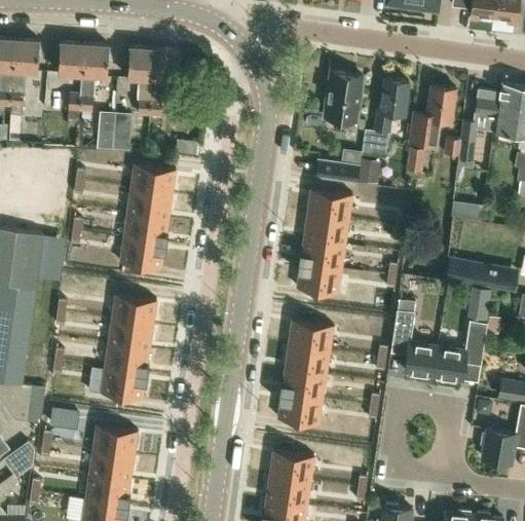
[(411,0),(410,5),(420,6),(420,10),(437,13),(439,0),(411,0)]
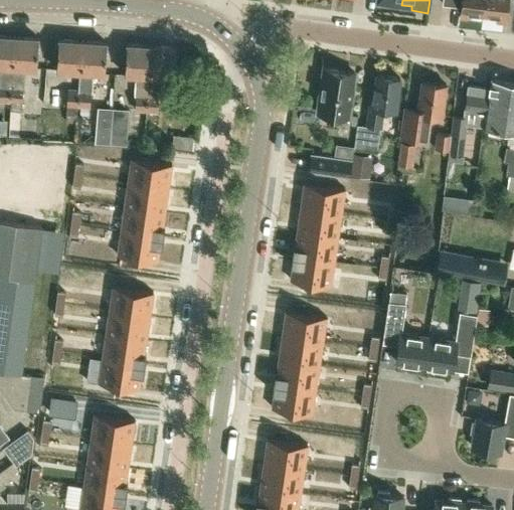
[(468,18),(483,20),(485,0),(463,0),(460,21),(467,22),(468,18)]
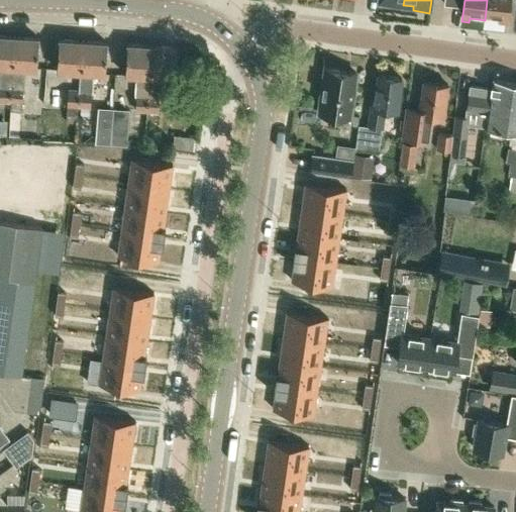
[(506,27),(509,0),(487,0),(485,20),(500,22),(500,26),(506,27)]
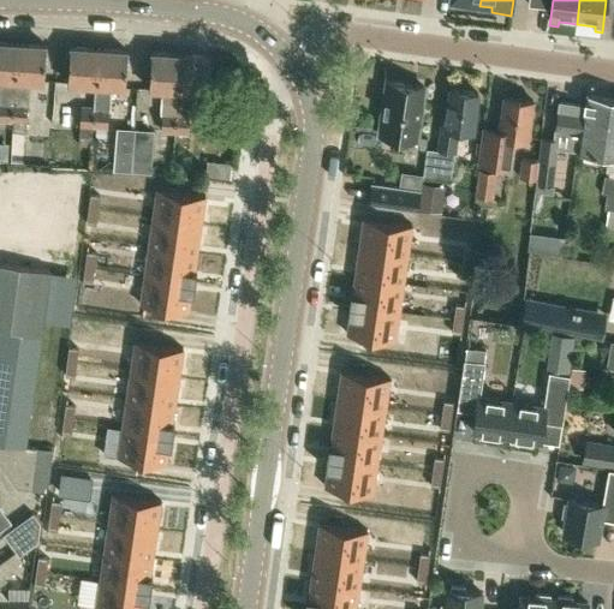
[(0,125),(12,126),(15,82),(17,47),(0,45),(0,81),(0,125)]
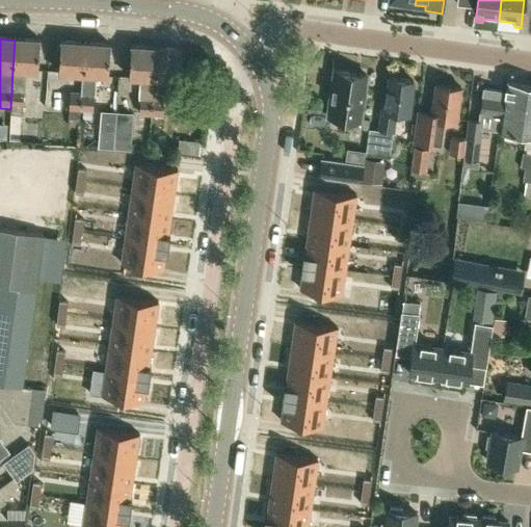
[(15,41),(12,71),(10,109),(21,110),(22,96),(24,96),(25,72),(37,73),(40,43),(15,41)]
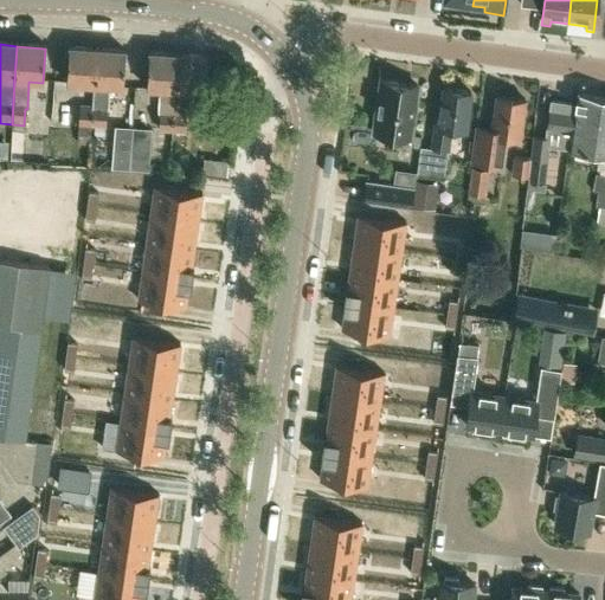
[(66,85),(94,86),(96,51),(69,50),(66,85)]
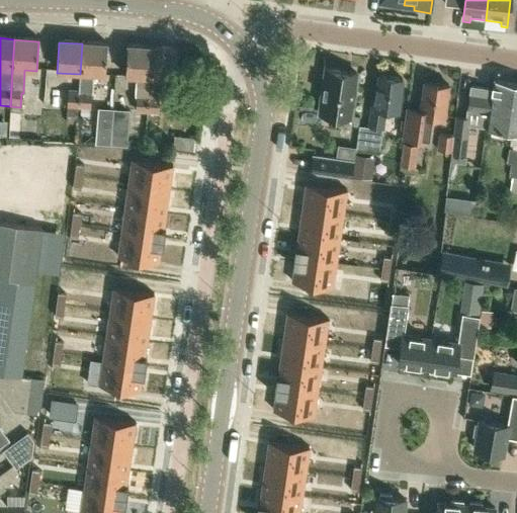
[(104,76),(106,46),(82,44),(80,74),(79,94),(78,109),(89,110),(90,96),(92,96),(93,75),(104,76)]
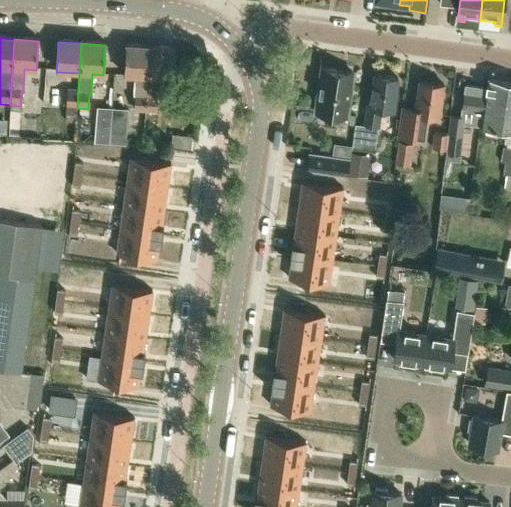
[(133,113),(143,113),(148,48),(125,46),(123,77),(134,77),(132,99),(134,99),(133,113)]
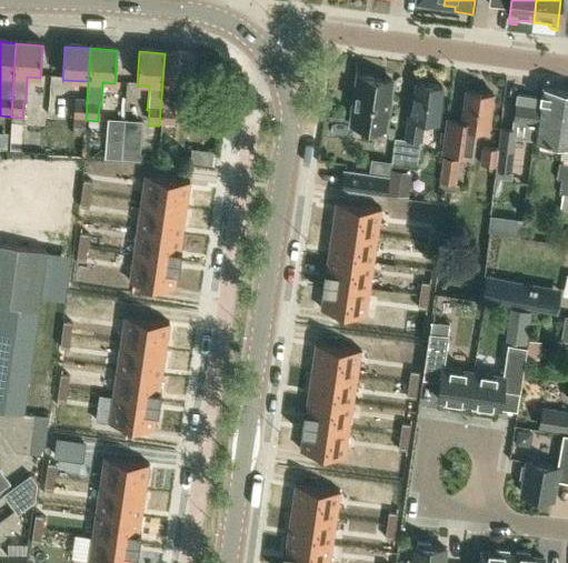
[(165,53),(159,126),(173,127),(175,112),(176,112),(178,89),(189,90),(191,56),(165,53)]
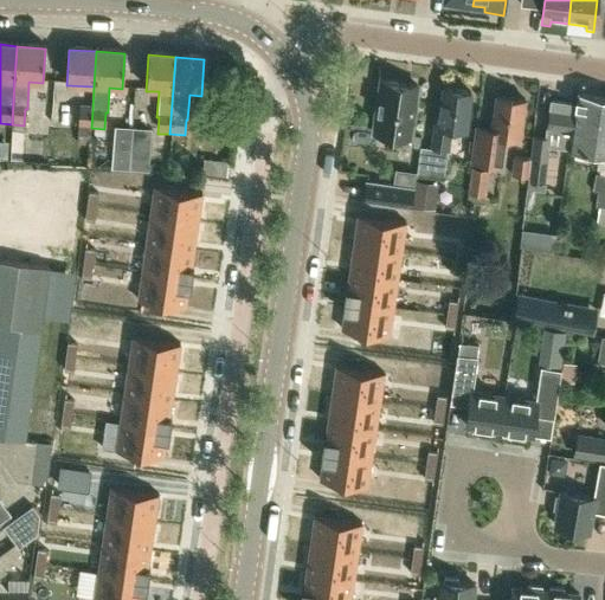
[(372,137),(407,142),(414,90),(379,85),(372,137)]
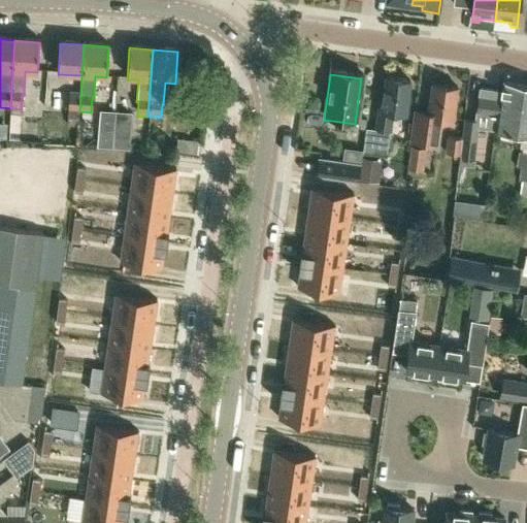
[(386,159),(389,135),(392,115),(405,117),(409,85),(385,82),(382,108),(377,108),(374,132),(365,131),(361,156),(386,159)]
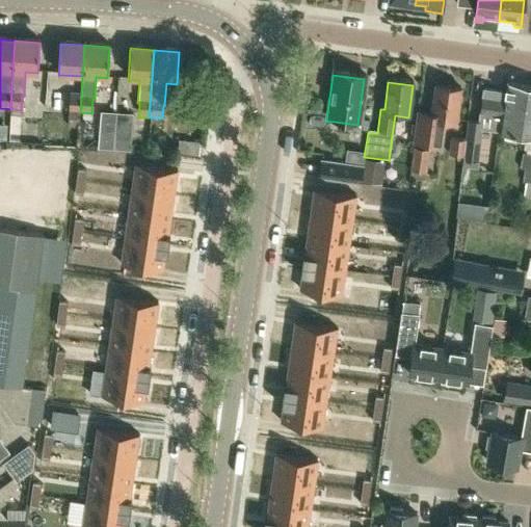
[(530,139),(530,88),(505,84),(502,101),(481,98),(479,116),(500,120),(497,134),(530,139)]
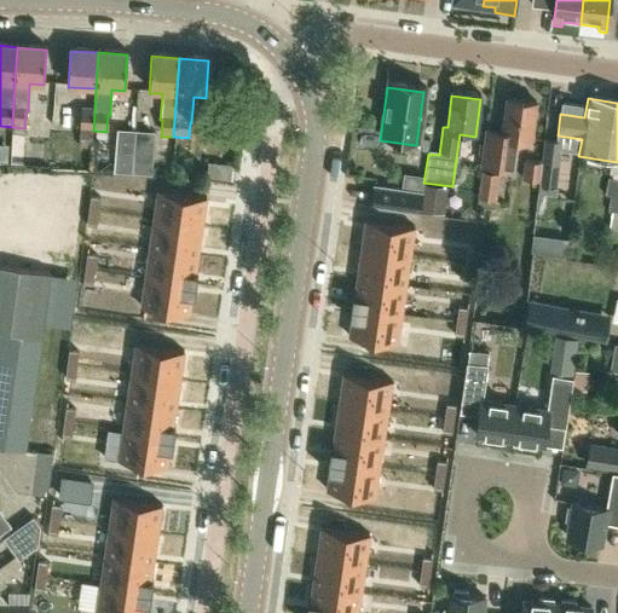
[(484,168),(513,172),(517,143),(531,144),(535,105),(506,102),(502,136),(487,133),(484,168)]
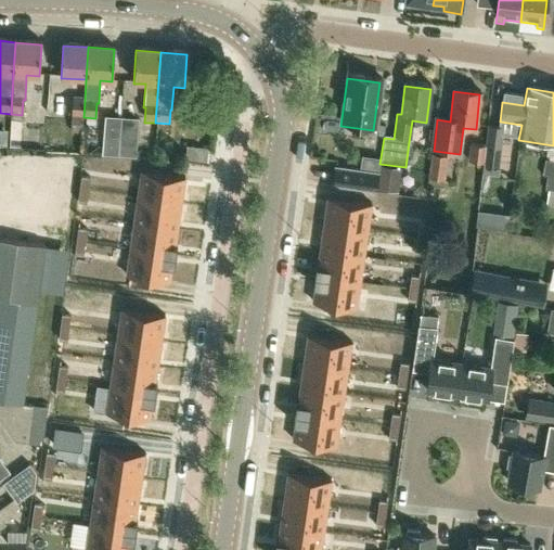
[(72,116),(84,117),(85,101),(73,100),(72,116)]
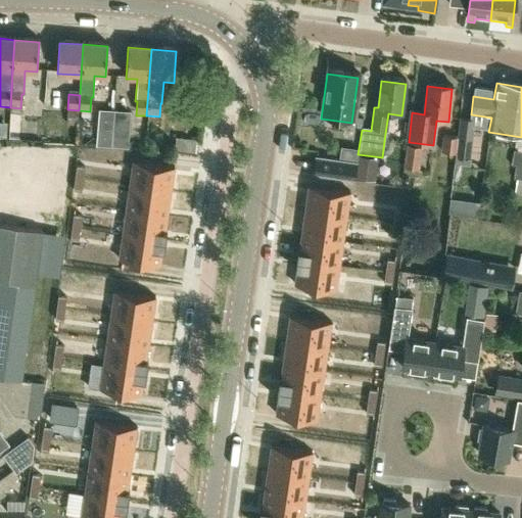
[(122,111),(121,96),(106,97),(106,111),(122,111)]
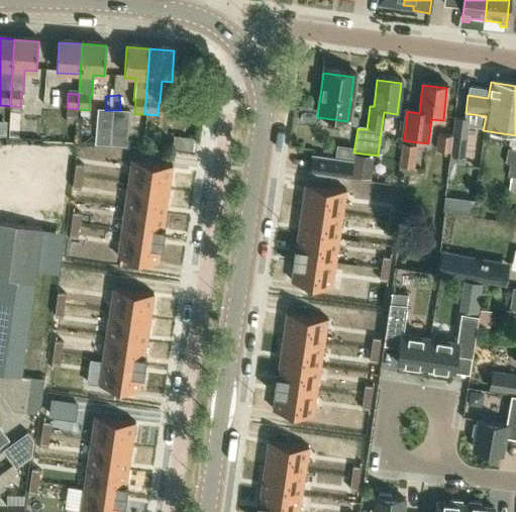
[(85,124),(83,112),(68,114),(70,127),(85,124)]
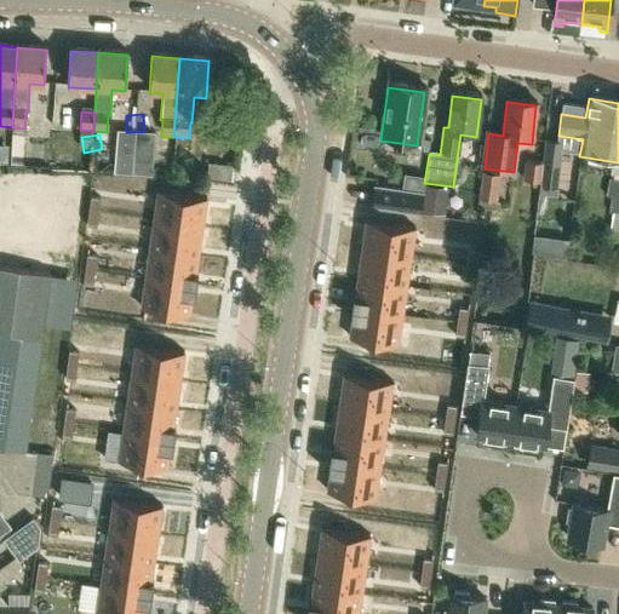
[(113,179),(131,181),(133,136),(116,135),(113,179)]
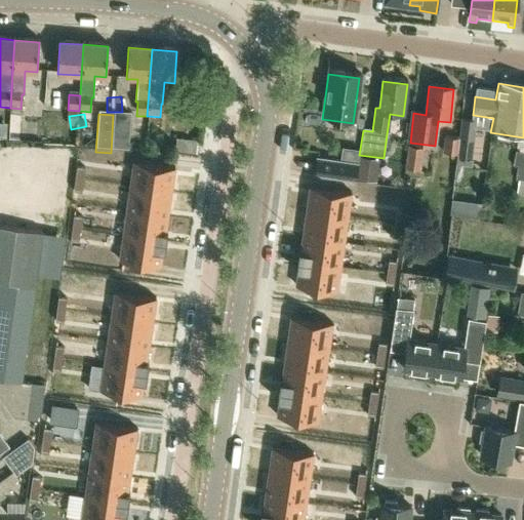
[(129,116),(113,115),(111,153),(127,154),(129,116)]
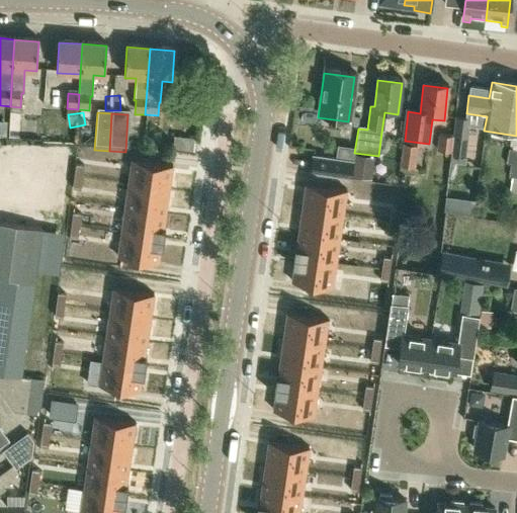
[(452,140),(450,157),(450,161),(464,163),(469,121),(454,120),(452,140)]
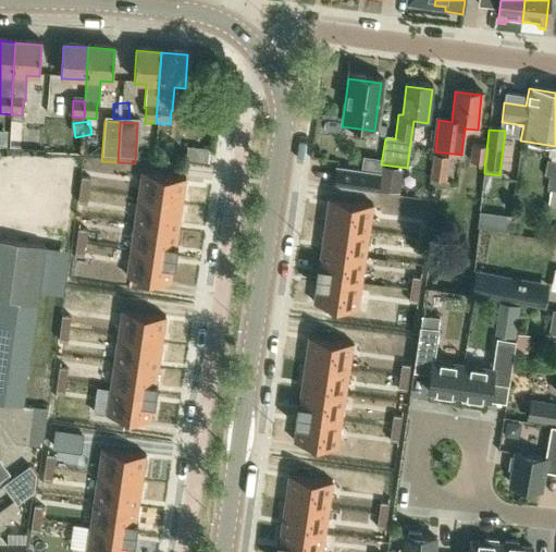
[(470,167),(484,169),(486,150),(471,148),(470,167)]
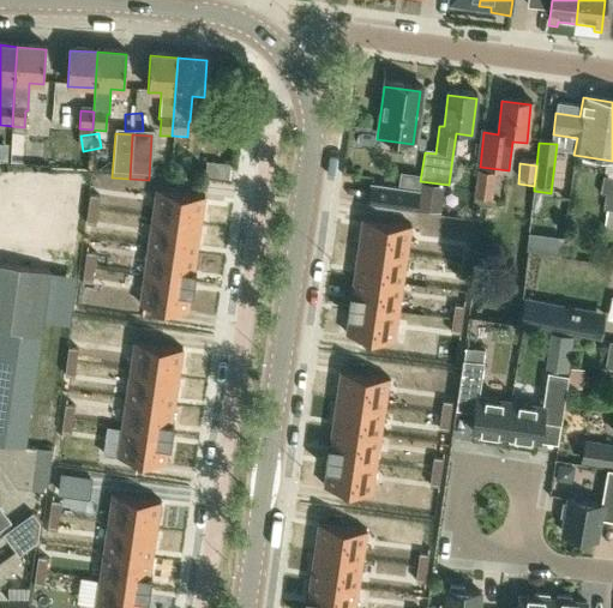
[(205,166),(203,181),(228,185),(230,169),(205,166)]
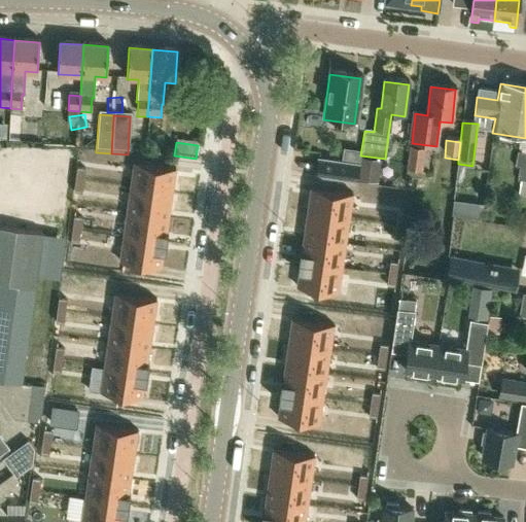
[(410,150),(406,173),(421,176),(424,152),(410,150)]
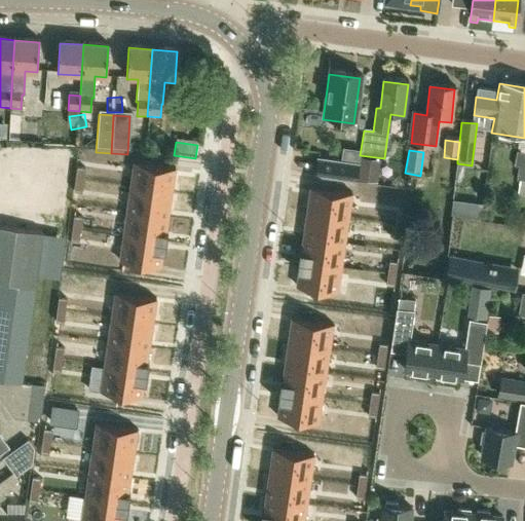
[(493,173),(493,154),(480,153),(480,173),(493,173)]
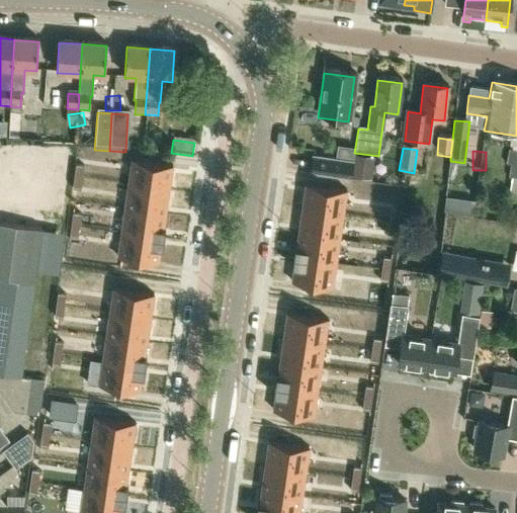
[(508,181),(511,181),(509,195),(516,196),(516,154),(508,153),(505,168),(510,169),(508,181)]
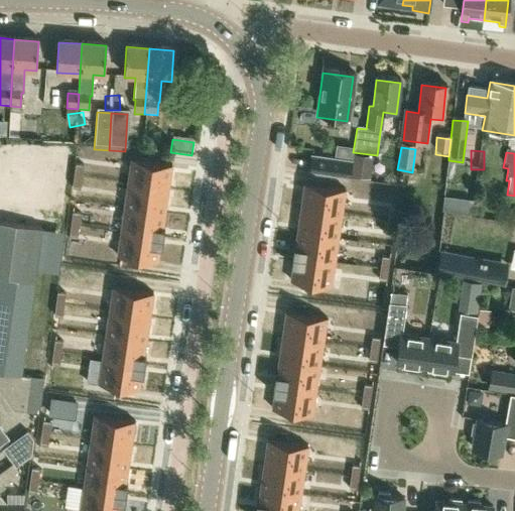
[(369,183),(372,161),(353,158),(350,180),(369,183)]
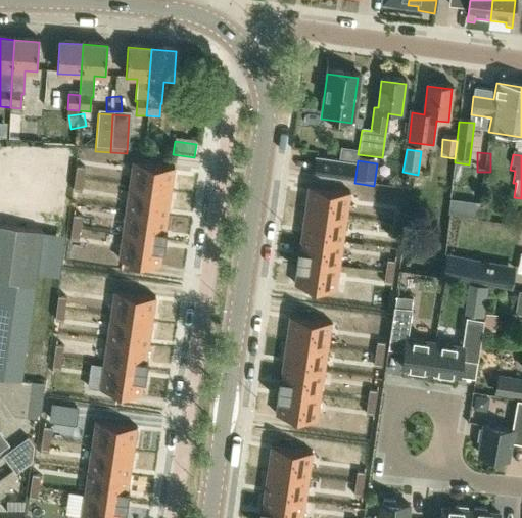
[(313,177),(339,181),(352,183),(356,167),(315,161),(313,177)]
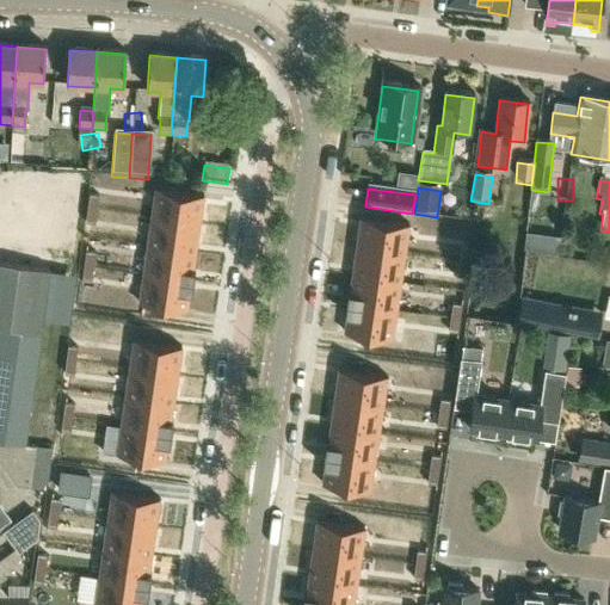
[(155,193),(151,221),(198,228),(203,201),(155,193)]
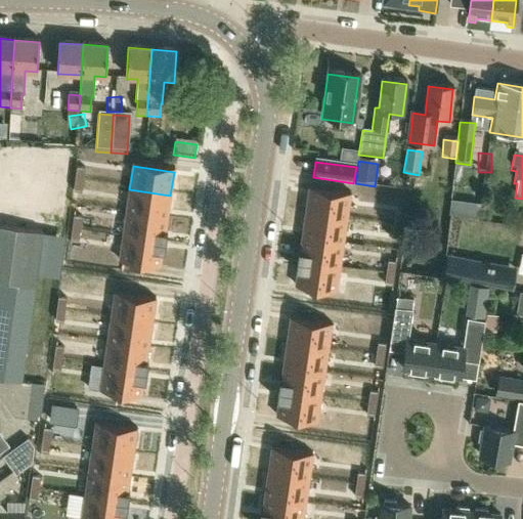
[(76,171),(75,183),(82,184),(84,171),(76,171)]
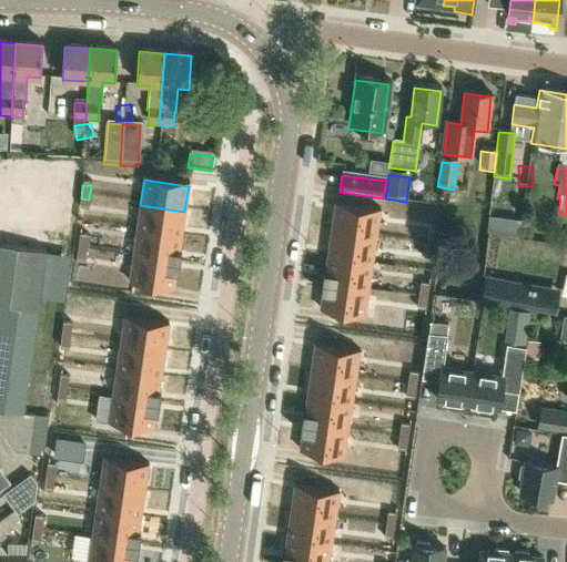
[(81,198),(79,212),(88,212),(89,200),(81,198)]
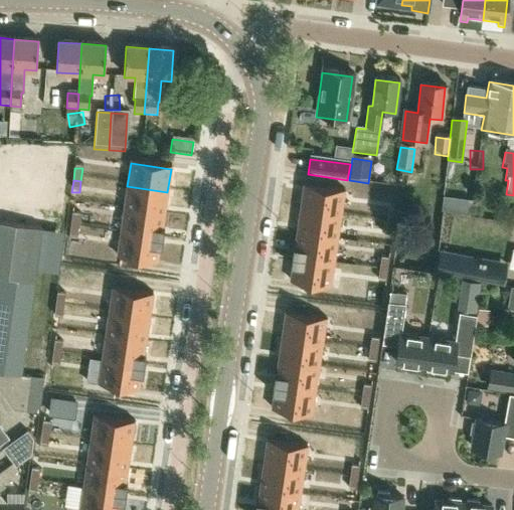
[(127,186),(124,210),(164,216),(167,192),(127,186)]
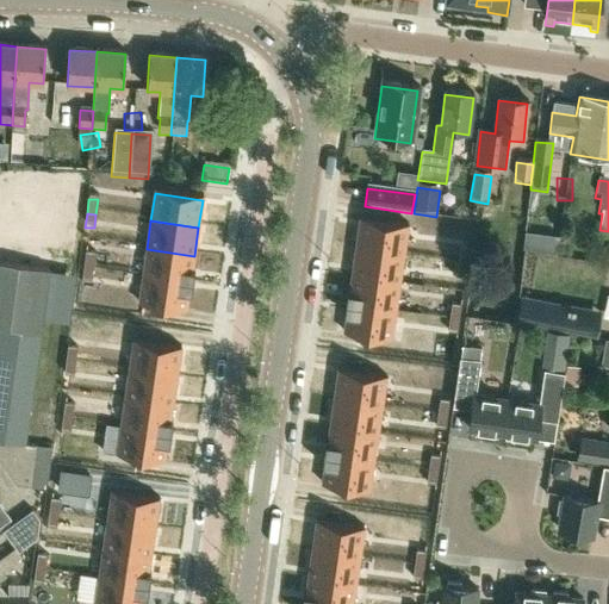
[(360,222),(355,249),(404,257),(408,229),(360,222)]
